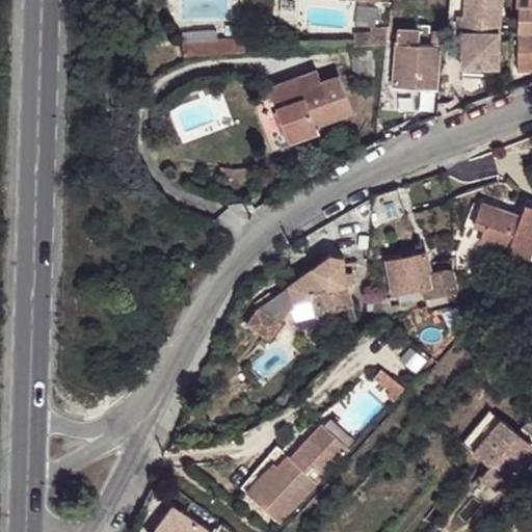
[(299,0),(281,0),(277,25),(296,28),(299,0)]
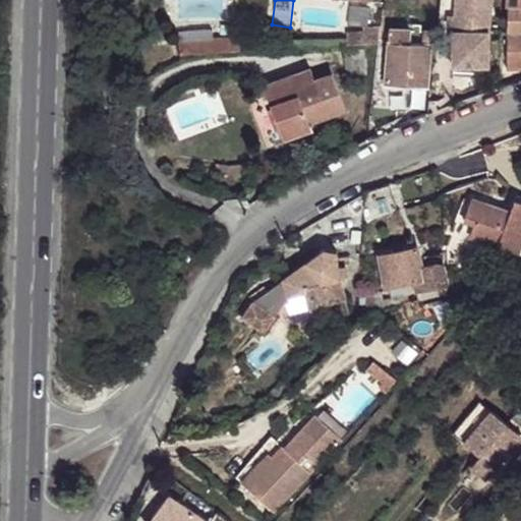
[(491,0),(441,0),(439,30),(453,31),(453,66),(488,66),(488,57),(497,57),(497,41),(488,41),(488,32),(491,0)]
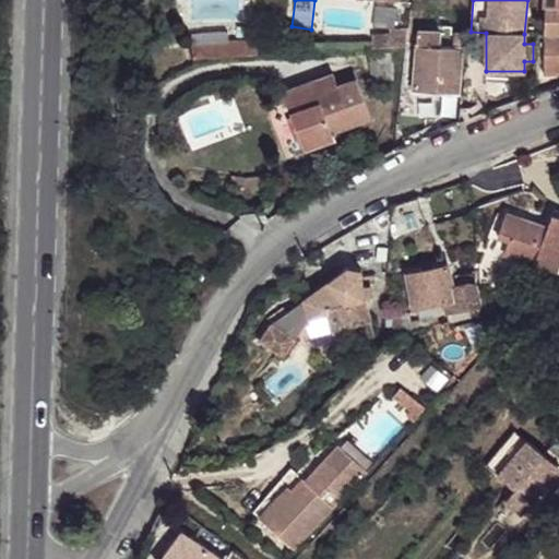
[(545,6),(544,72),(558,72),(558,0),(544,0),(544,6),(545,6)]
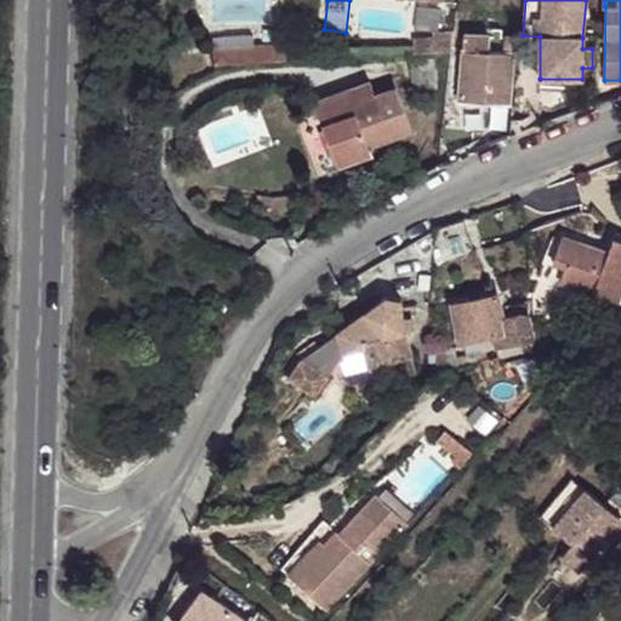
[(433,38),(434,52),(451,51),(454,32),(433,33),(433,38)]
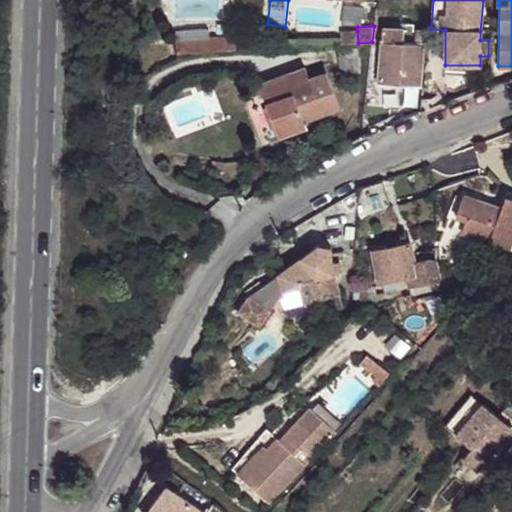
[(378,83),(420,85),(423,30),(392,29),(392,41),(381,40),(378,83)]
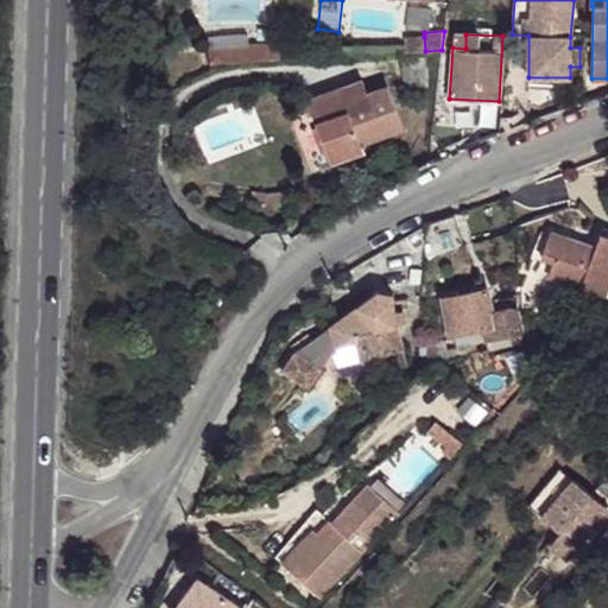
[(454,35),(453,48),(466,49),(466,35),(454,35)]
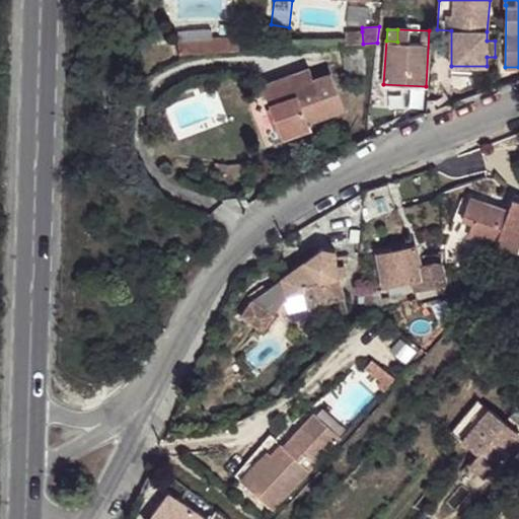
[(346,32),(347,45),(363,44),(362,31),(346,32)]
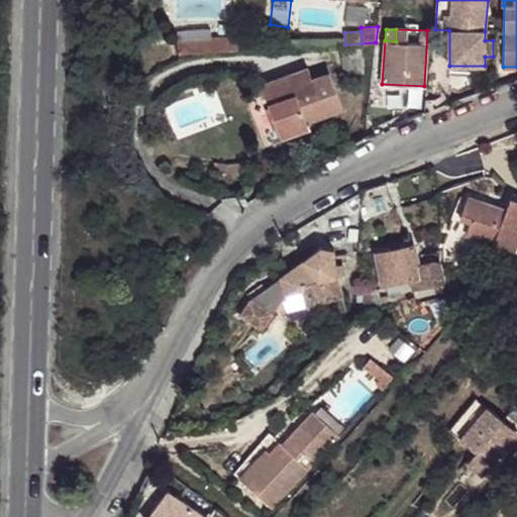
[(211,38),(211,33),(178,34),(179,55),(212,53),(211,38)]
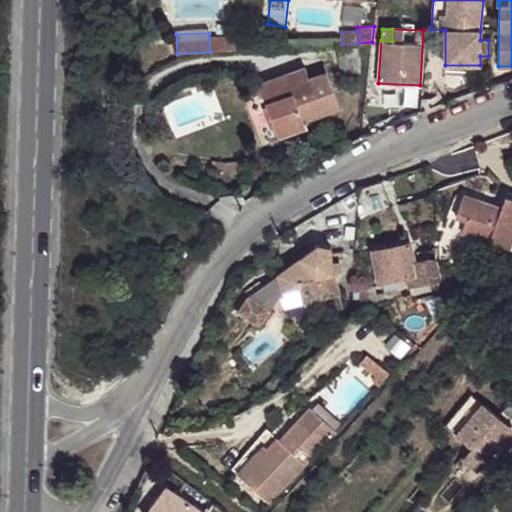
[(337,50),(341,75),(359,72),(363,47),(337,50)]
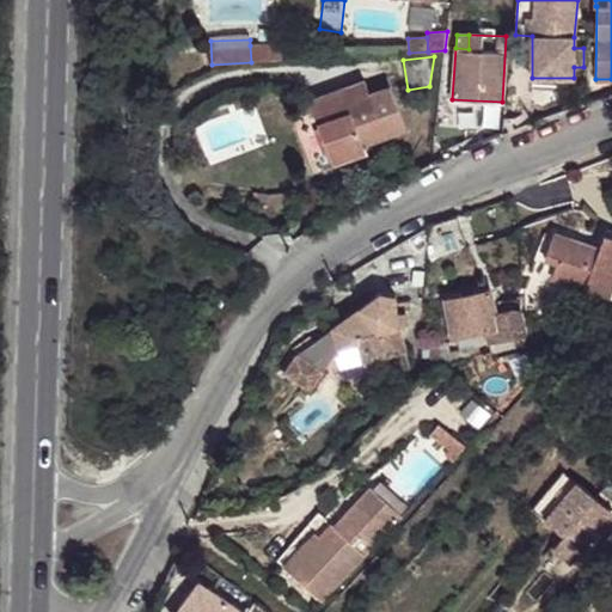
[(363,80),(308,101),(332,165),(366,153),(362,145),(405,129),(386,78),(366,85),(363,80)]
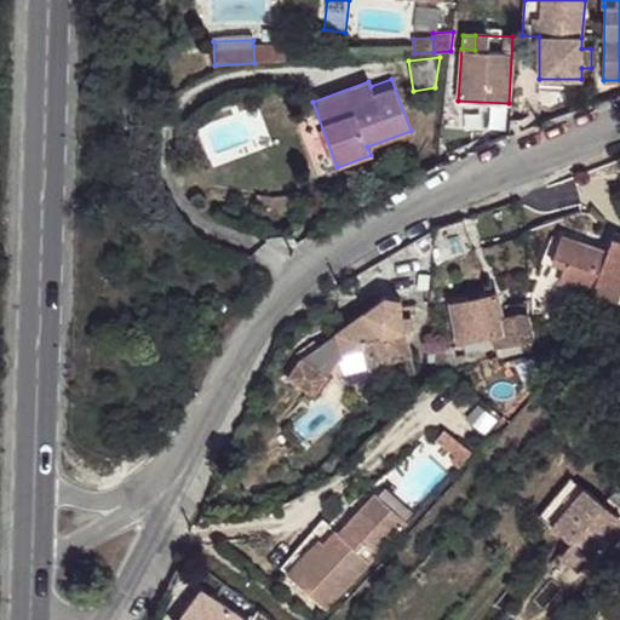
[(277,217),(306,207),(299,193),(287,196),(279,197),(268,197),(254,195),(264,217),(277,217)]
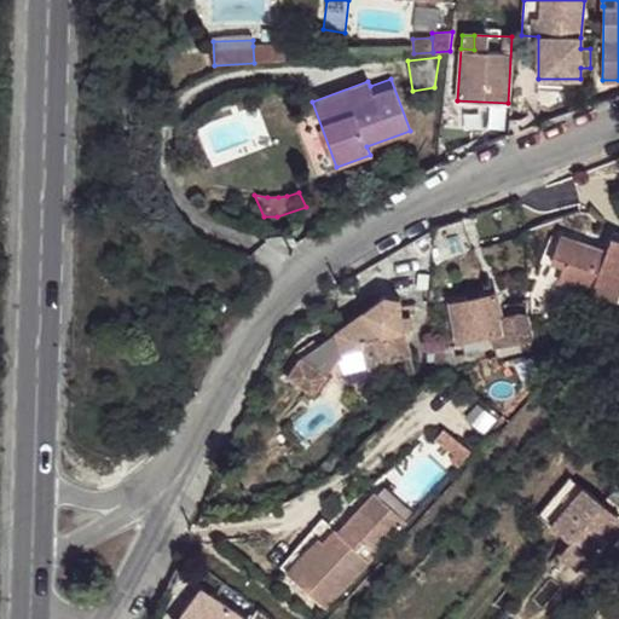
[(463,219),(433,227),(431,264),(473,252),(463,219)]
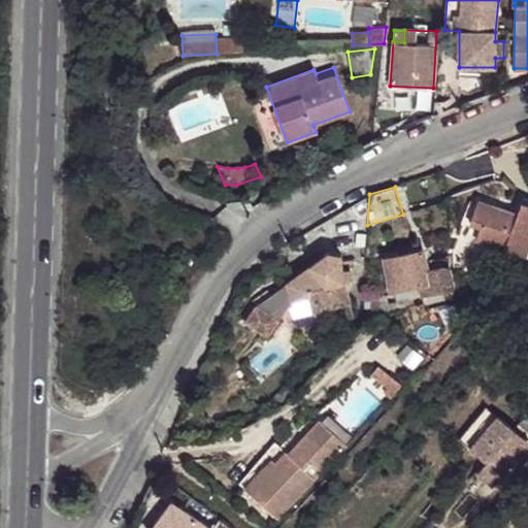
[(518,216),(480,201),(471,223),(482,227),(477,239),(526,258),(527,251),(527,205),(522,203),(518,216)]
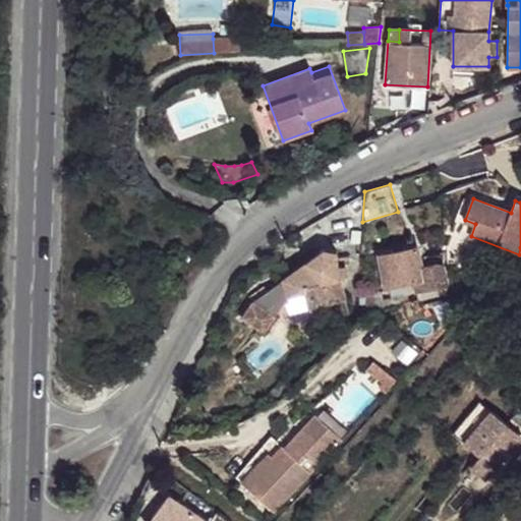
[(475,224),(465,220),(460,232),(471,236),(475,224)]
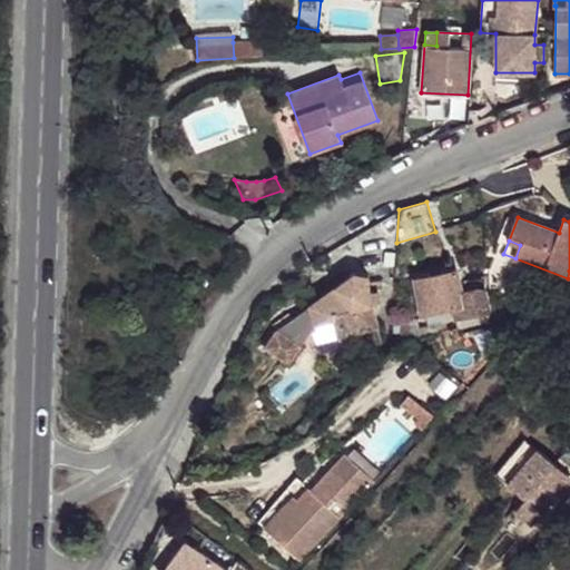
[(457,321),(490,313),(485,290),(467,294),(462,295),(455,268),(415,277),(424,316),(426,315),(446,311),(454,310),(457,321)]
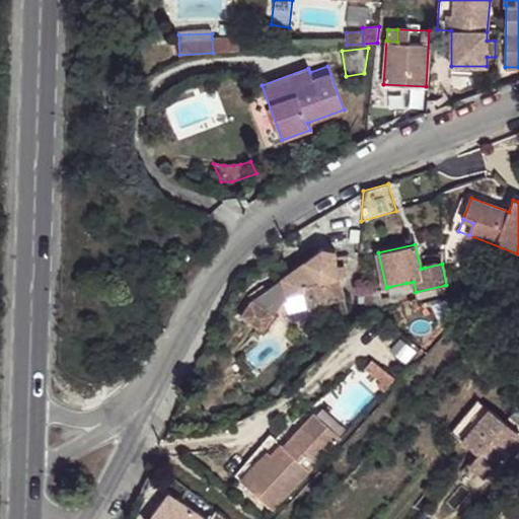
[(240,316),(264,330),(282,302),(288,300),(287,296),(303,292),(307,307),(344,297),(338,277),(338,276),(337,267),(336,250),(323,247),(251,299),(240,316)]
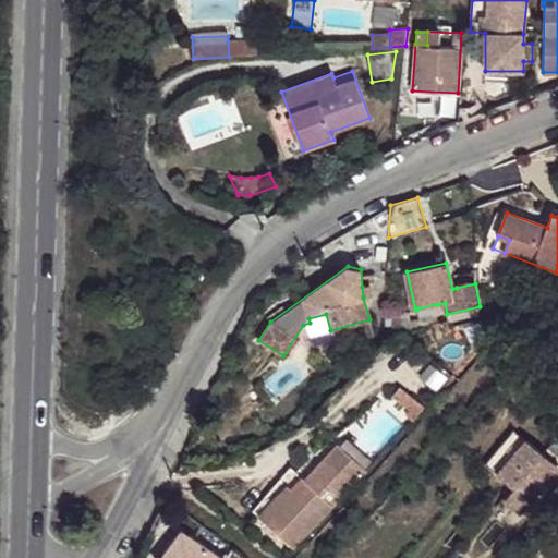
[(453,275),(457,288),(475,283),(472,270),(453,275)]
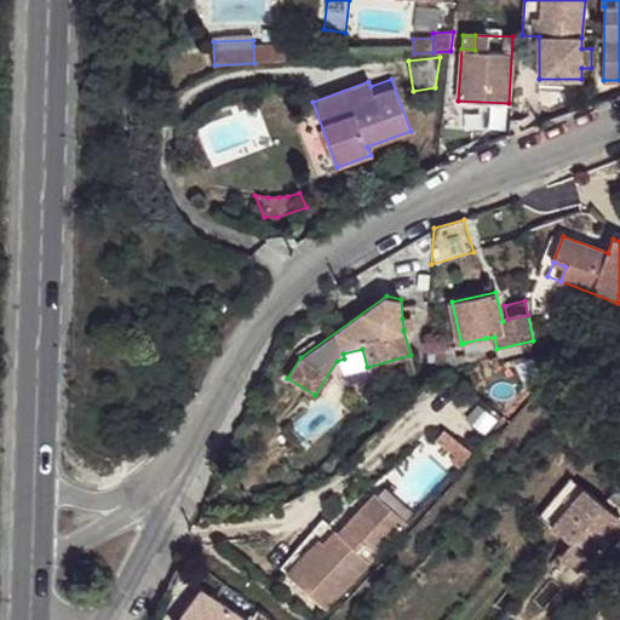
[(464,343),(466,354),(488,349),(486,338),(464,343)]
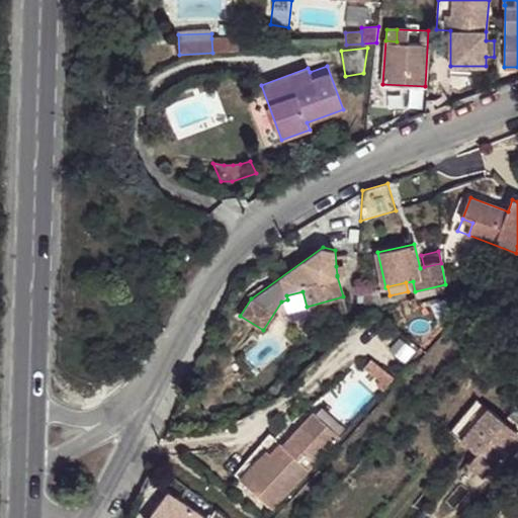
[(379,290),(371,292),(375,308),(389,305),(386,296),(381,298),(379,290)]
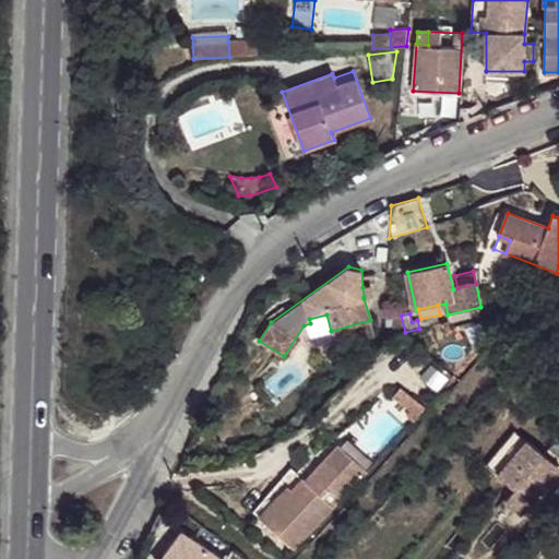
[(405,332),(401,316),(394,318),(393,334),(405,332)]
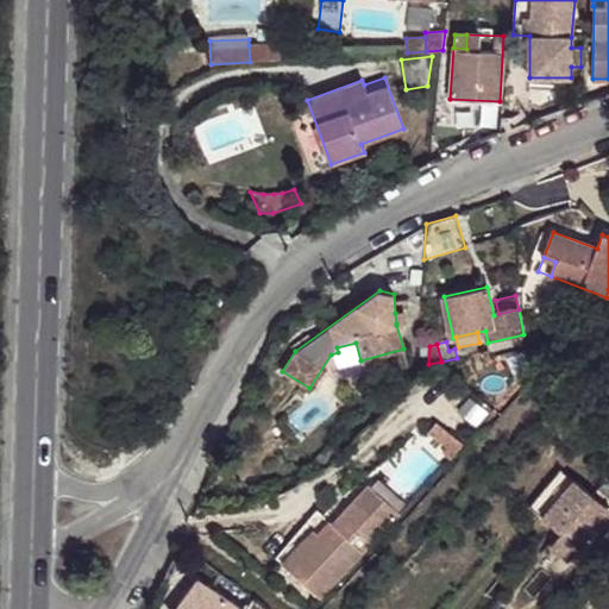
[(454,349),(457,358),(473,353),(472,345),(454,349)]
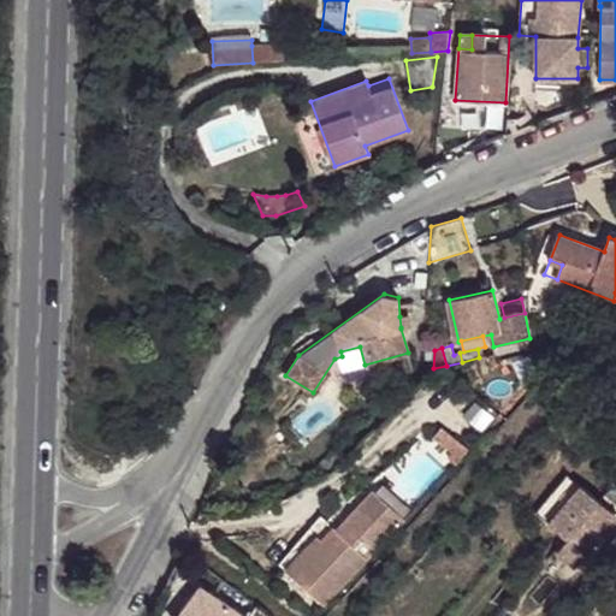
[(333,451),(318,466),(324,473),(339,460),(333,451)]
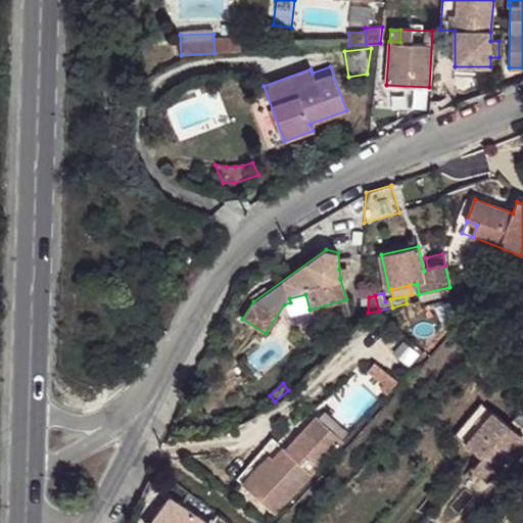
[(481,402),(454,435),(466,445),(492,412),(481,402)]
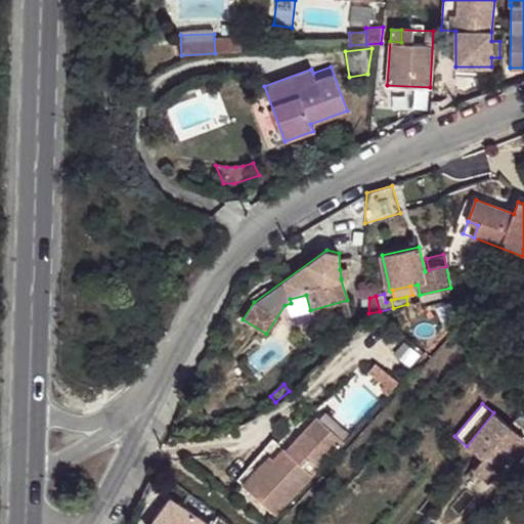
[(499,473),(523,442),(523,437),(493,412),(467,446),(484,461),(498,472),(499,473)]
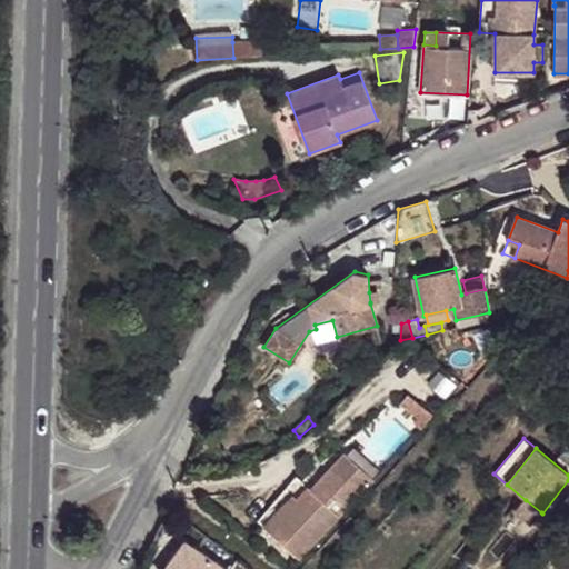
[(308,488),(268,530),(299,559),(339,517),(327,505),(335,497),(346,508),(373,480),(345,453),(310,490),(308,488)]
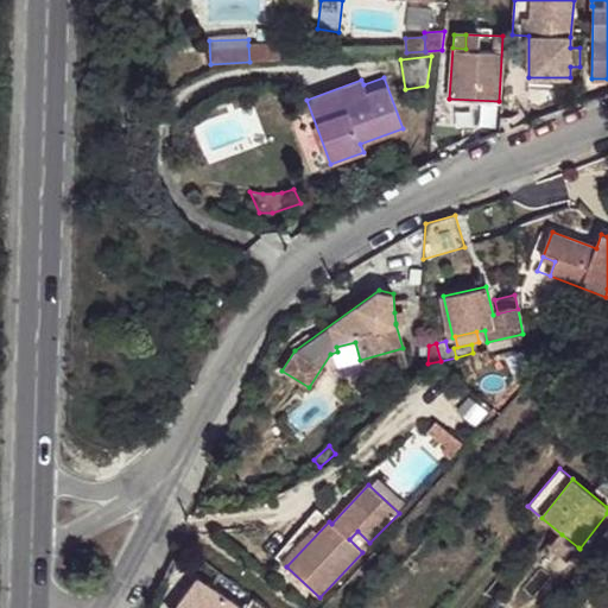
[(578,548),(562,534),(551,548),(567,561),(578,548)]
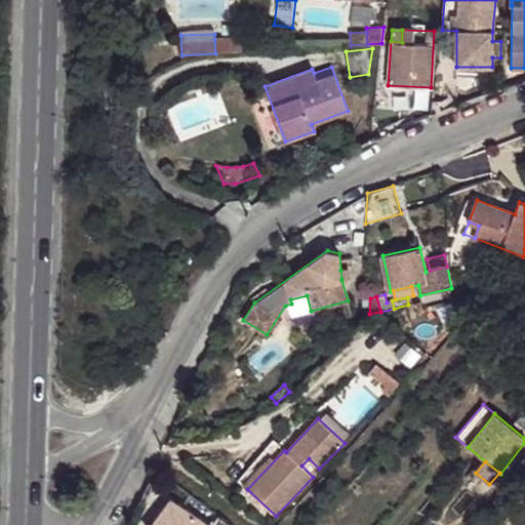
[(208,524),(178,505),(171,514),(163,524),(208,524)]
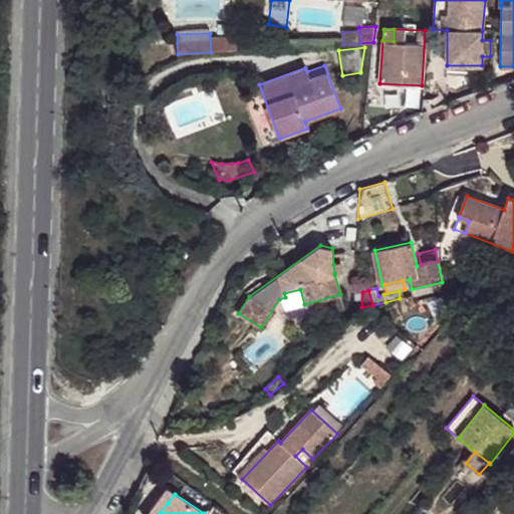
[(153,513),(160,513),(168,503),(164,500),(153,513)]
